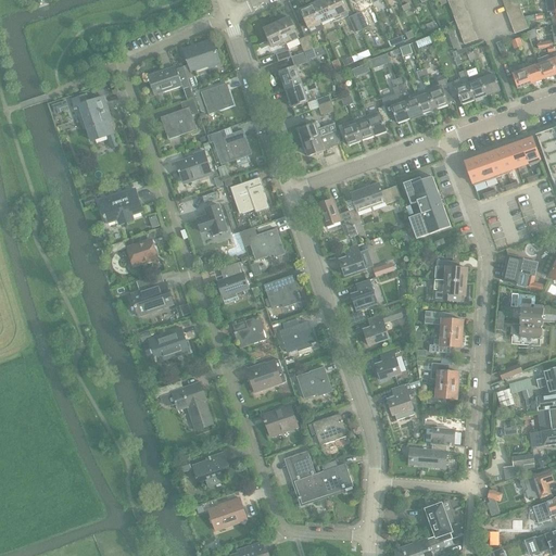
[(323,24),(335,19),(326,0),(325,0),(314,5),(323,24)]
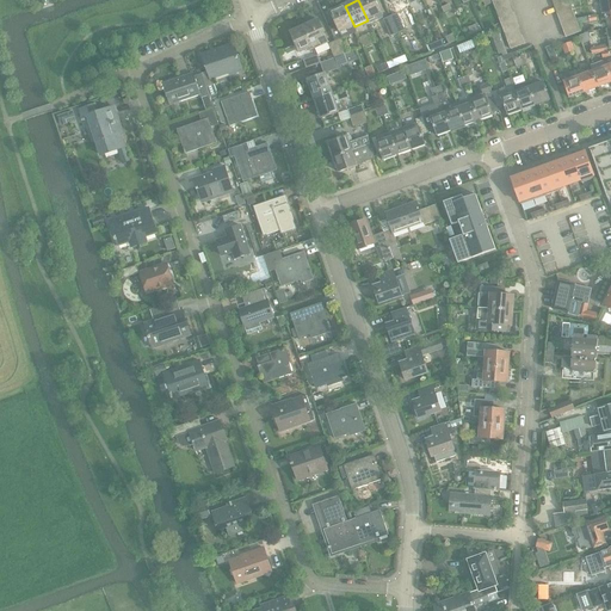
[(375,0),(358,0),(368,20),(369,25),(382,19),(381,14),(382,14),(375,0)]
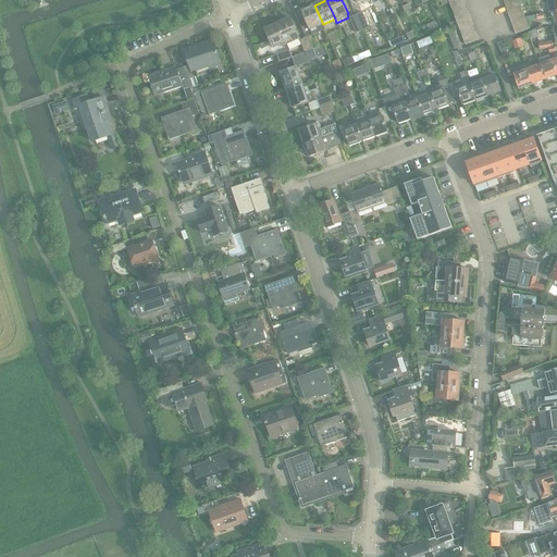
[(449,3),(453,10),(466,4),(463,0),(456,0),(449,3)]
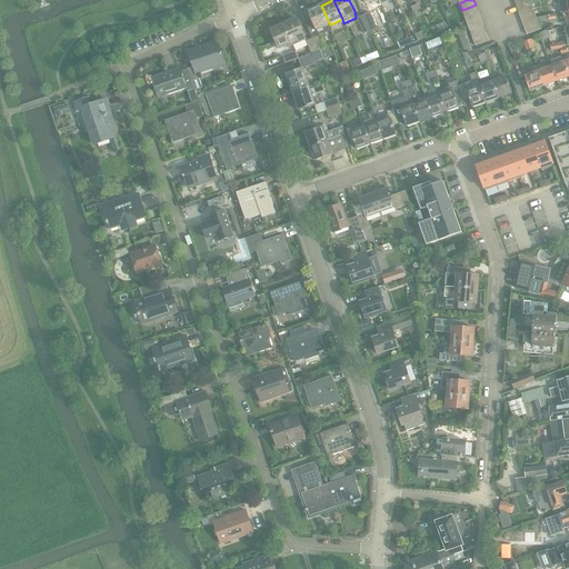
[(568,3),(568,11),(568,0),(559,0),(561,5),(568,3)]
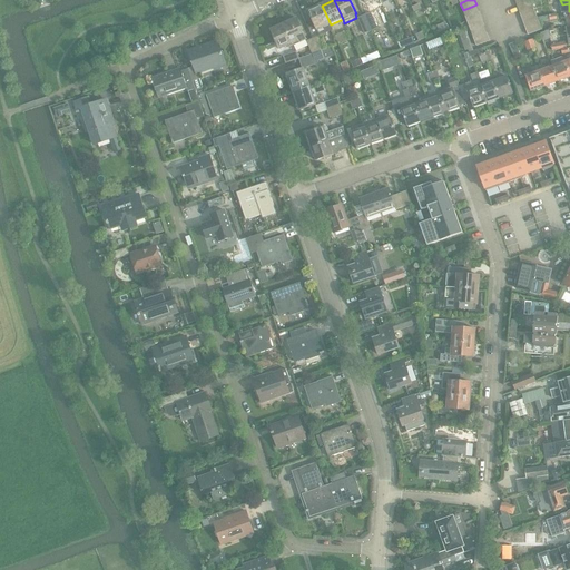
[(517,7),(520,13),(533,9),(531,1),(517,7)]
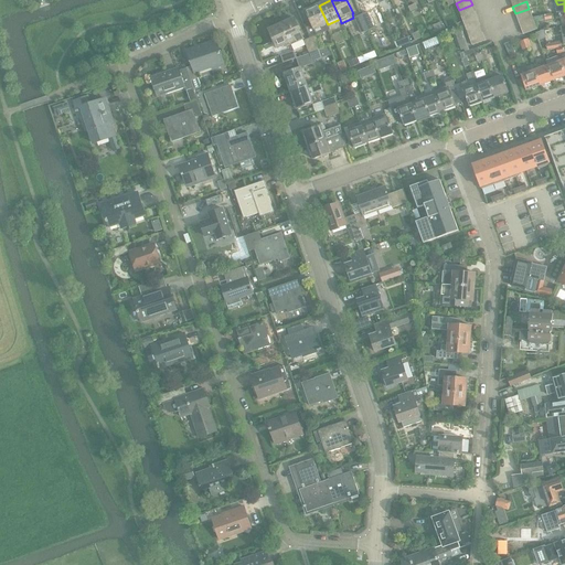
[(459,10),(461,18),(475,12),(472,4),(459,10)]
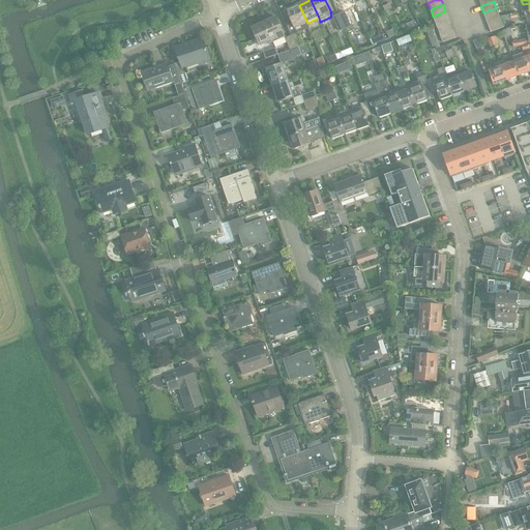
[(285,25),(291,37),(292,36),(297,49),(298,48),(298,49),(303,47),(297,35),(308,30),(306,24),(307,23),(299,5),(287,10),(291,22),(285,25)]
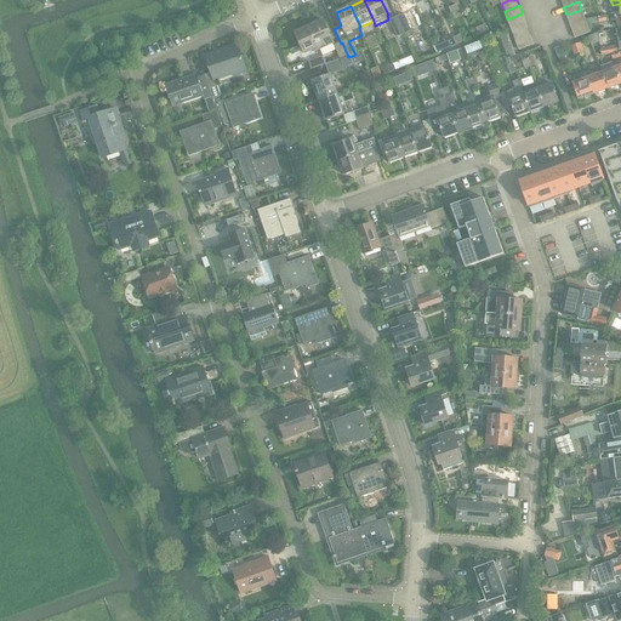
[(567,15),(569,23),(584,17),(581,10),(567,15)]
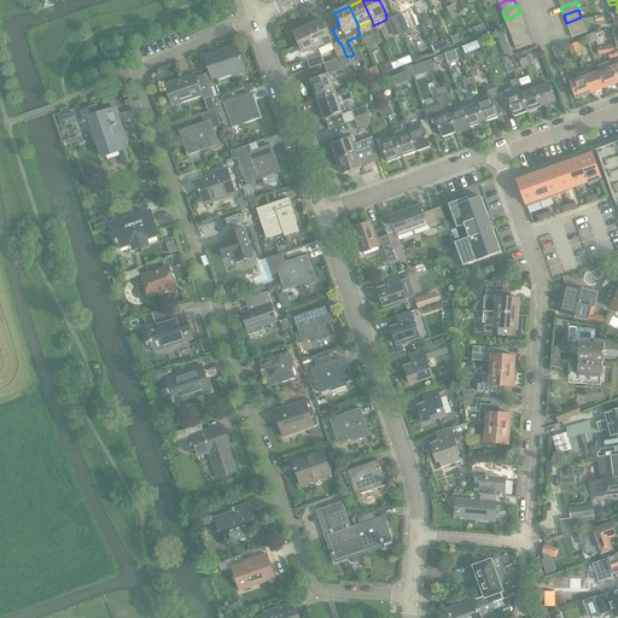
[(505,19),(507,27),(522,21),(519,13),(505,19)]
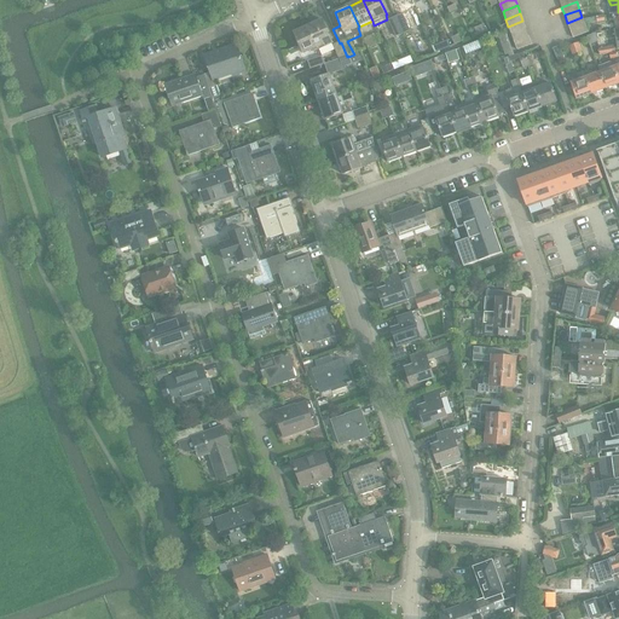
[(401,15),(395,17),(403,35),(410,32),(401,15)]
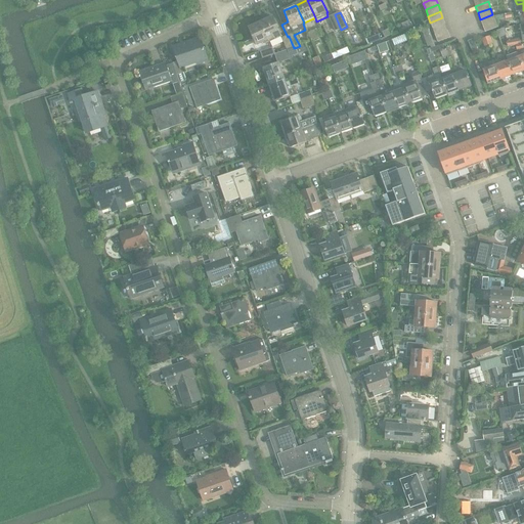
[(336,32),(341,30),(335,14),(329,17),(336,32)]
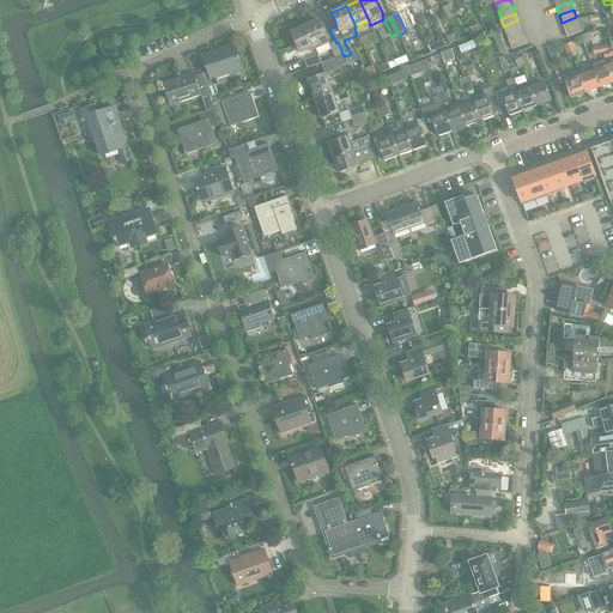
[(562,23),(565,30),(580,25),(576,17),(562,23)]
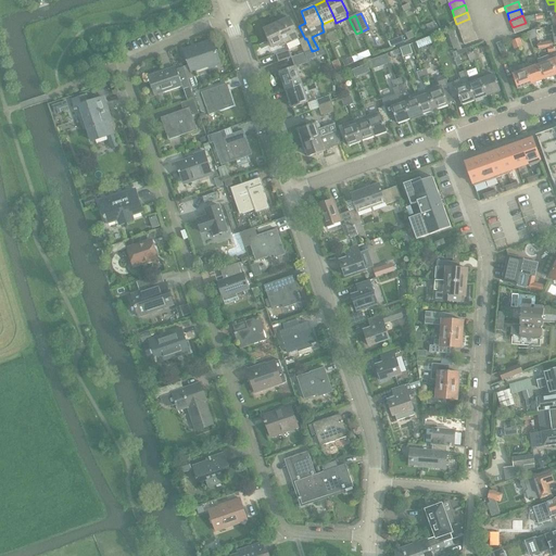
[(289,19),(277,24),(286,42),(291,40),(292,43),(299,40),(289,19)]
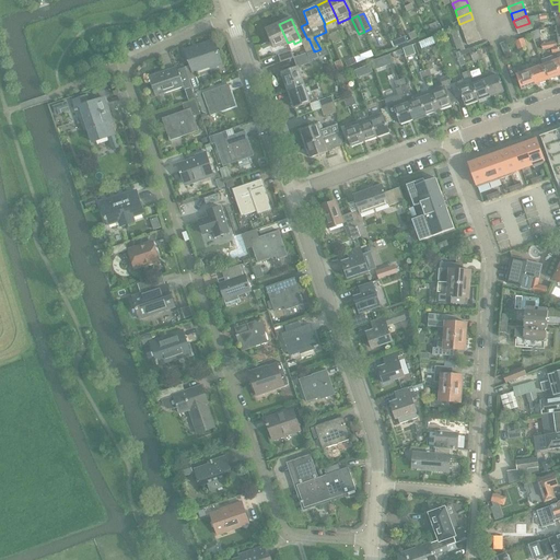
[(459,24),(463,31),(476,26),(473,19),(459,24)]
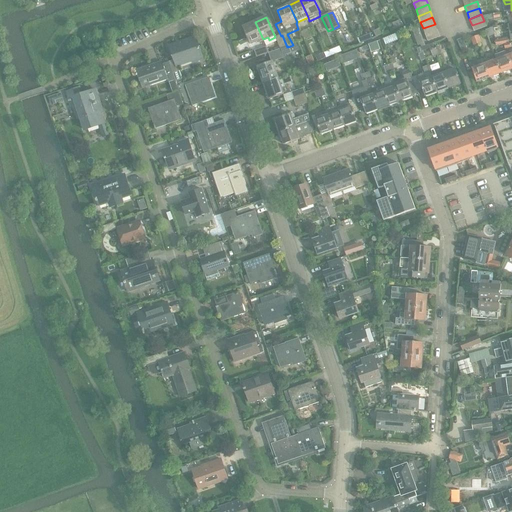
[(403,27),(400,20),(392,23),(395,30),(403,27)]
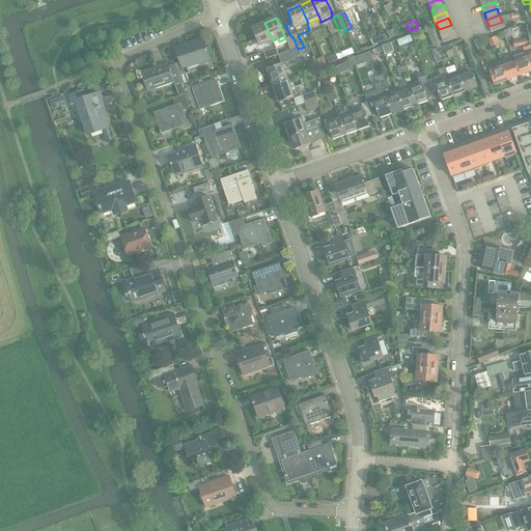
[(504,28),(502,22),(490,26),(492,33),(504,28)]
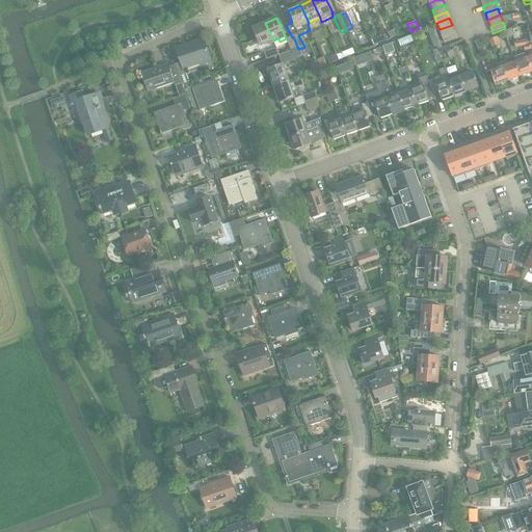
[(260,47),(273,41),(265,23),(251,29),(257,40),(256,41),(257,44),(258,43),(260,47)]
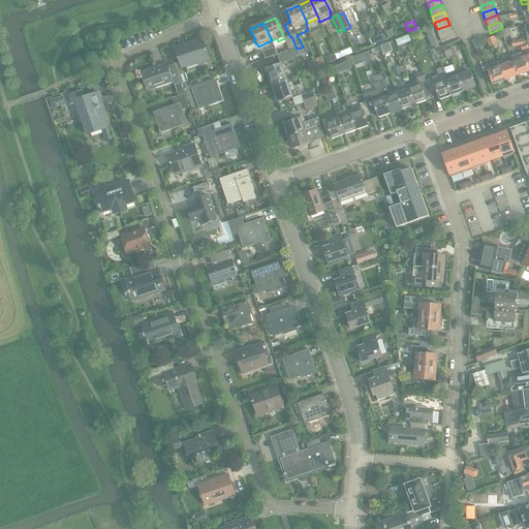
[(437,29),(439,36),(452,31),(449,25),(437,29)]
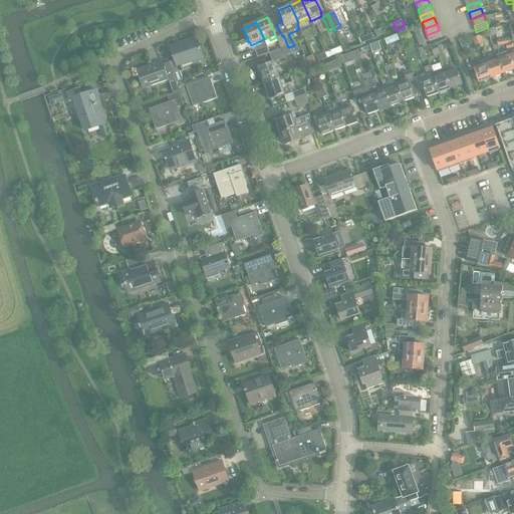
[(504,45),(501,26),(495,27),(498,46),(504,45)]
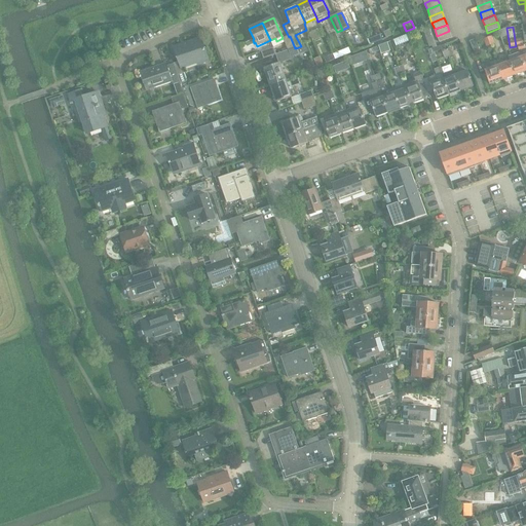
[(430,47),(431,49),(437,48),(429,29),(423,32),(429,47),(430,47)]
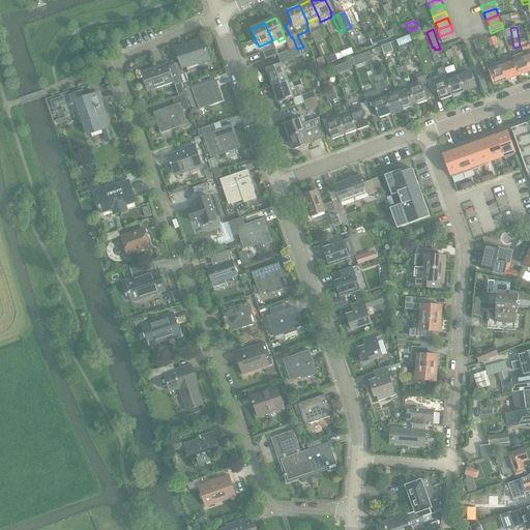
[(504,31),(503,31),(505,38),(511,36),(510,29),(509,29),(504,31)]
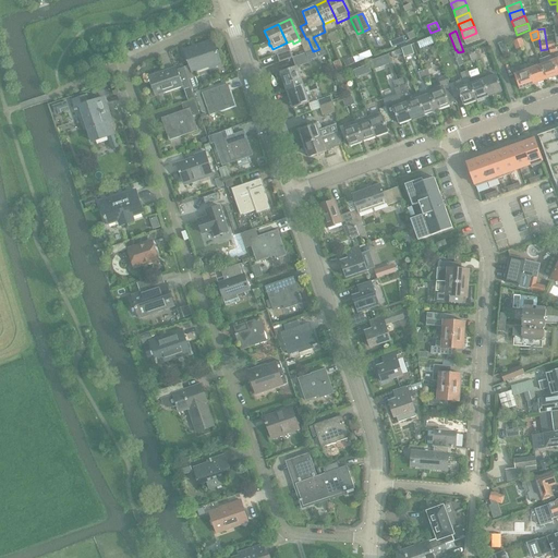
[(416,38),(414,32),(407,35),(410,41),(416,38)]
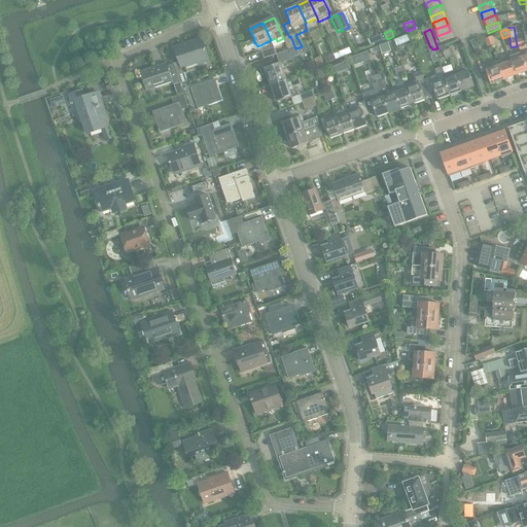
[(319,39),(316,31),(309,34),(313,42),(319,39)]
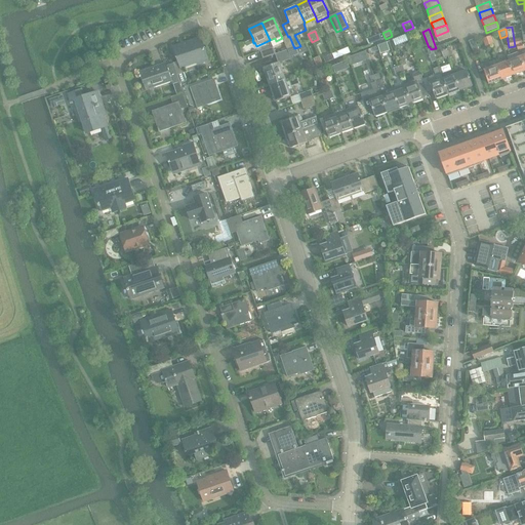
[(451,38),(448,31),(436,36),(439,42),(451,38)]
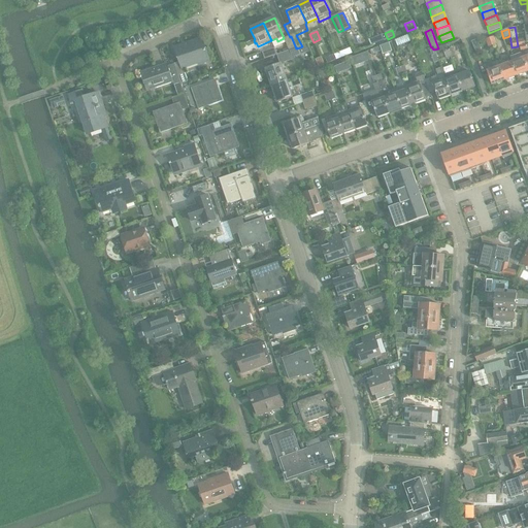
[(371,45),(384,41),(381,35),(369,40),(371,45)]
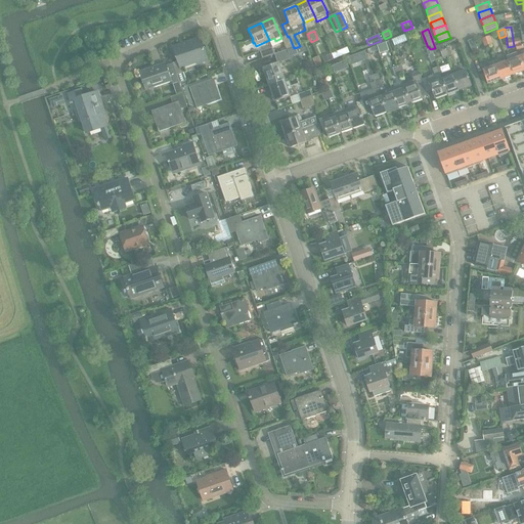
[(405,35),(392,40),(394,47),(407,42),(405,35)]
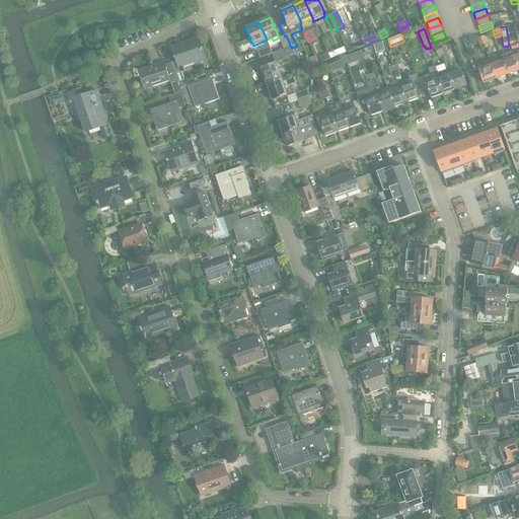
[(279,39),(284,50),(291,48),(286,35),(285,36),(279,39)]
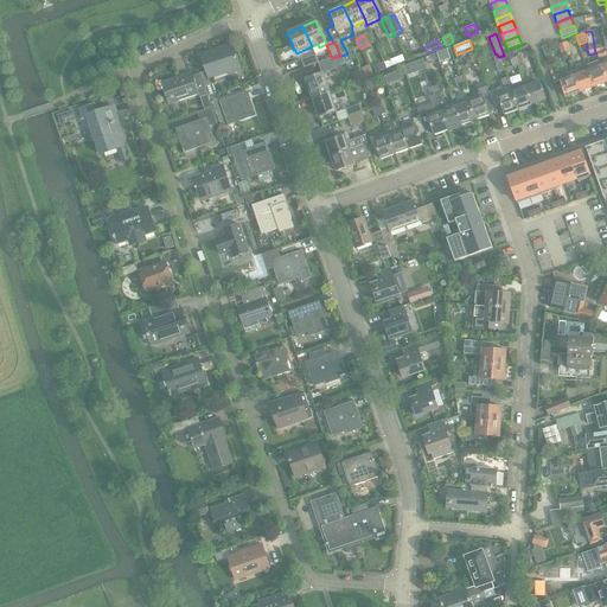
[(206,72),(200,75),(208,95),(208,96),(208,97),(216,95),(213,85),(216,84),(213,77),(240,69),(231,45),(200,57),(206,72)]
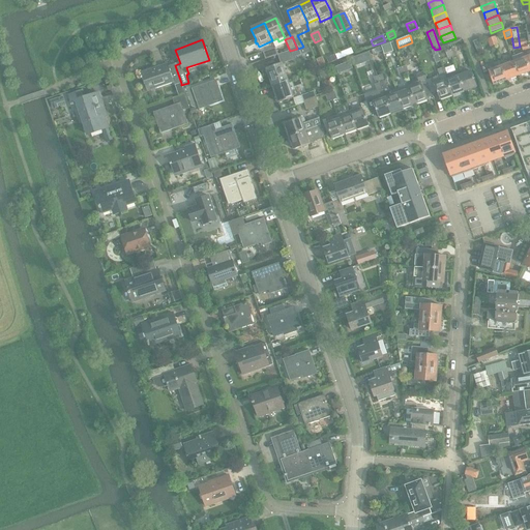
[(483,52),(478,40),(473,42),(477,54),(483,52)]
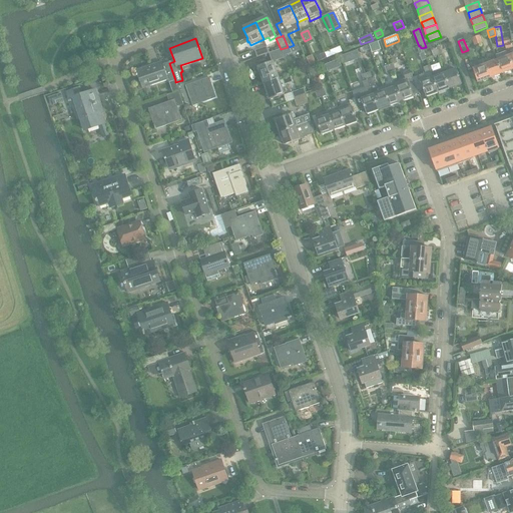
[(374,53),(383,49),(379,41),(371,44),(374,53)]
